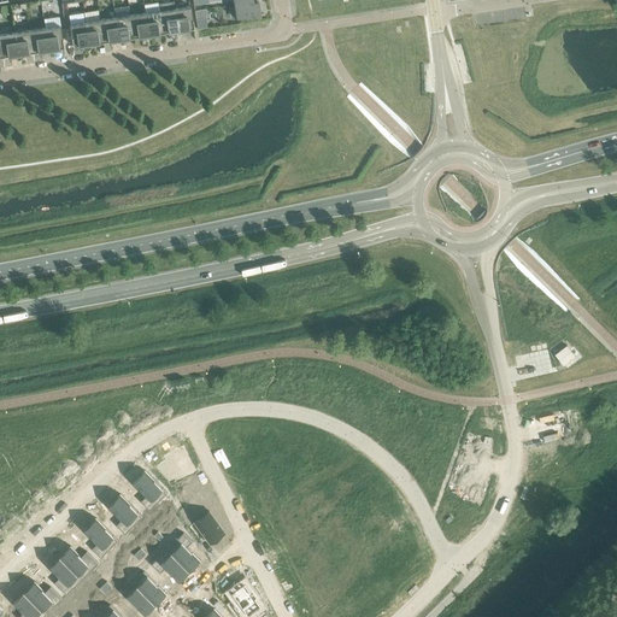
[(258,1),(234,5),(236,18),(259,15),(258,1)]
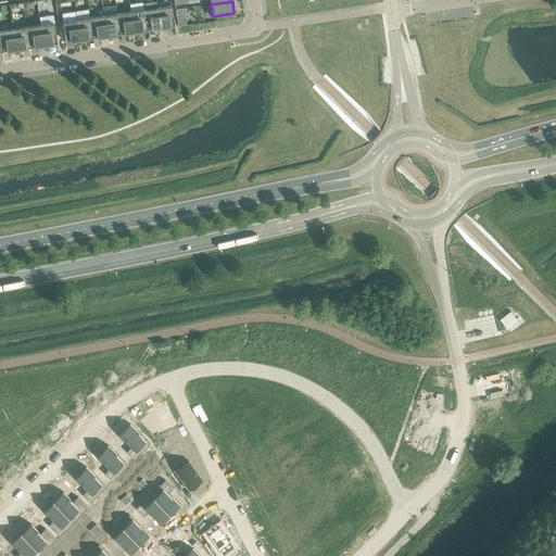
[(172,5),(158,8),(160,27),(174,25),(172,5)]
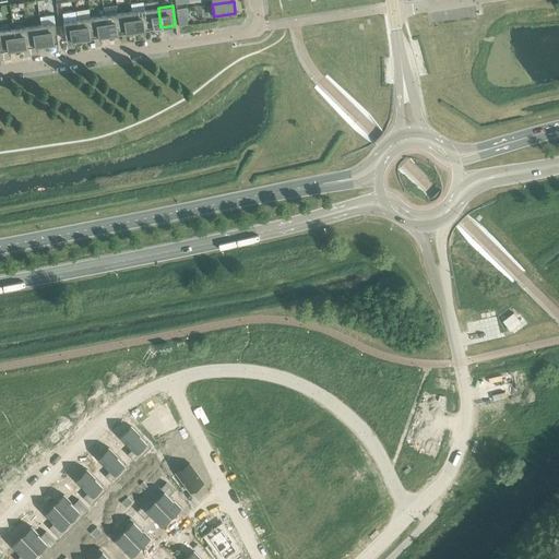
[(158,8),(144,10),(147,28),(161,27),(158,8)]
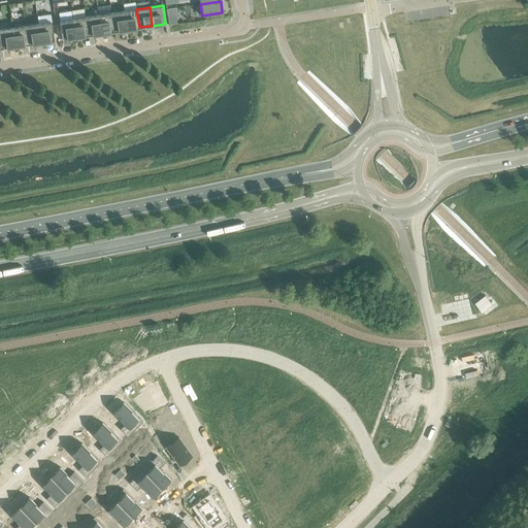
[(136,9),(124,11),(126,29),(139,27),(136,9)]
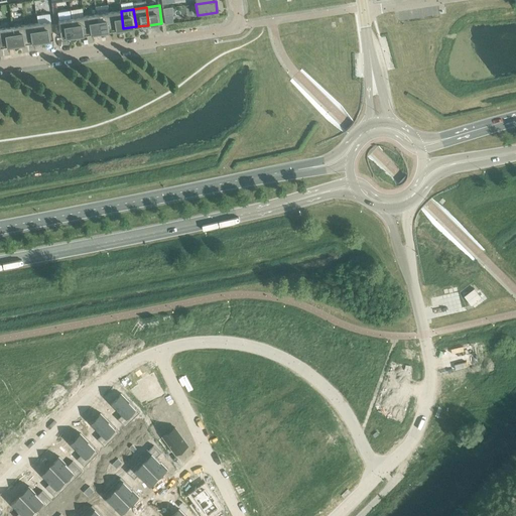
[(121,11),(108,13),(111,30),(123,28),(121,11)]
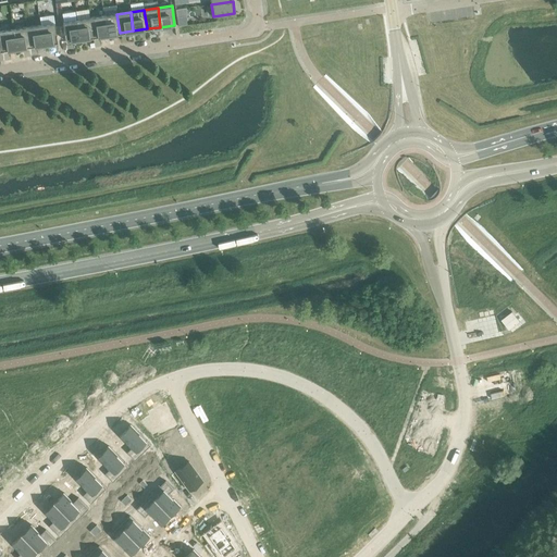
[(116,14),(103,15),(106,35),(120,33),(116,14)]
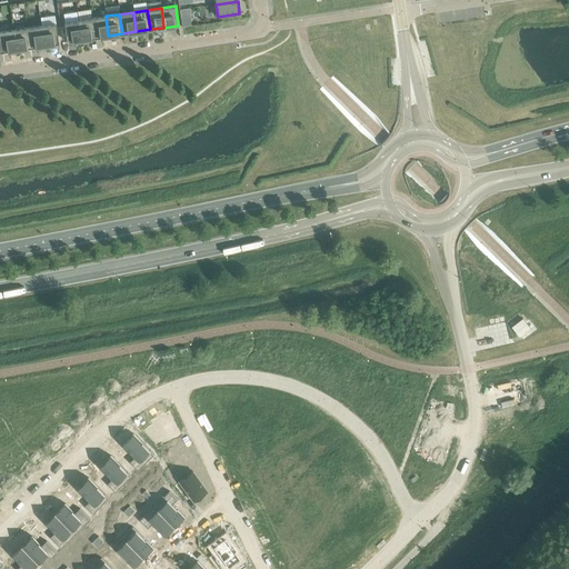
[(106,16),(91,18),(95,38),(108,36),(106,16)]
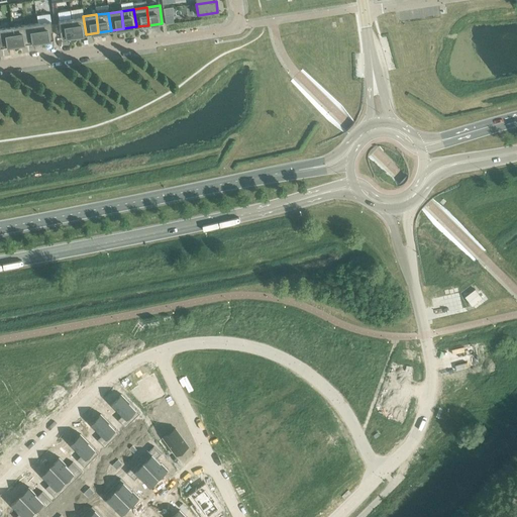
[(83,16),(71,18),(74,36),(86,34),(83,16)]
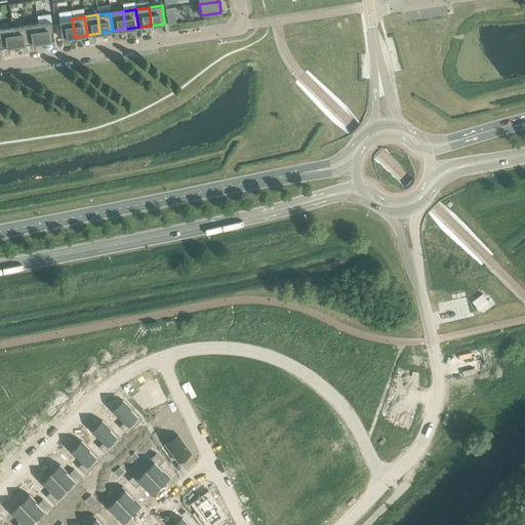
[(75,37),(72,18),(58,21),(62,39),(75,37)]
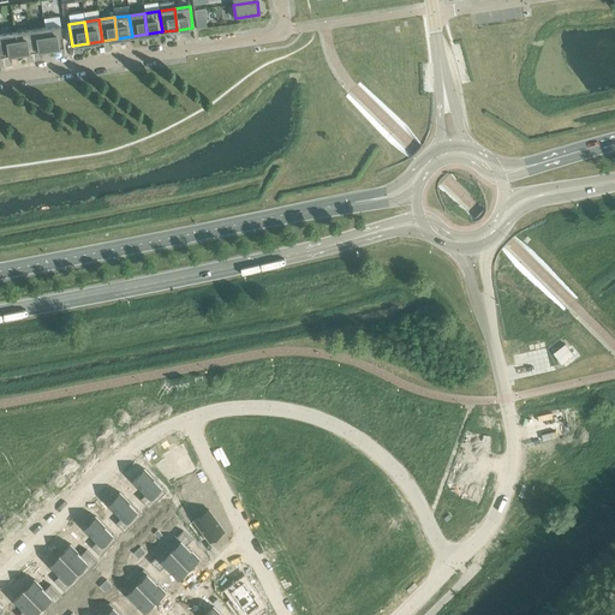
[(59,25),(45,28),(47,49),(63,47),(59,25)]
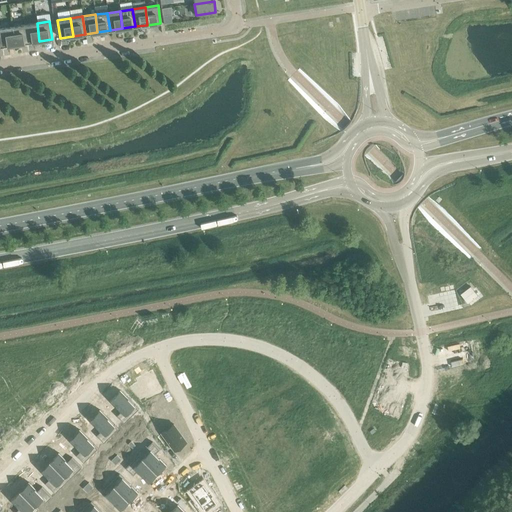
[(37,23),(24,25),(27,43),(39,41),(37,23)]
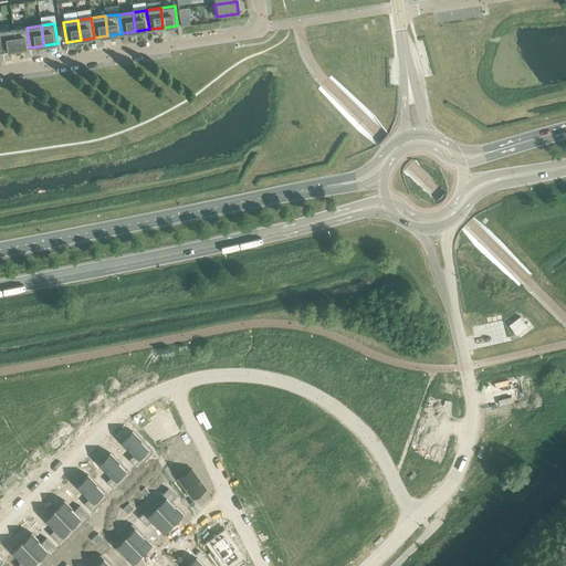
[(27,28),(13,30),(16,49),(30,48),(27,28)]
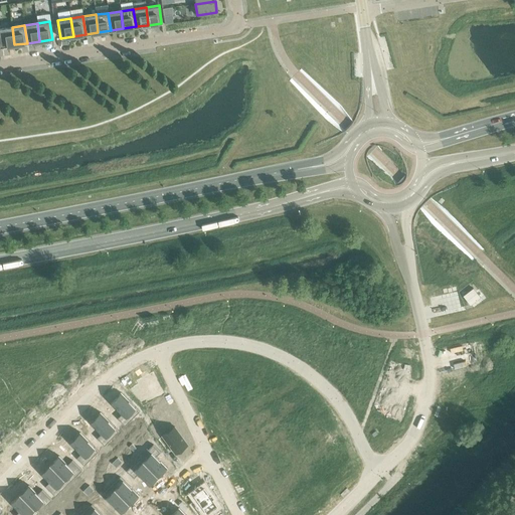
[(12,27),(0,28),(0,33),(2,46),(14,44),(12,27)]
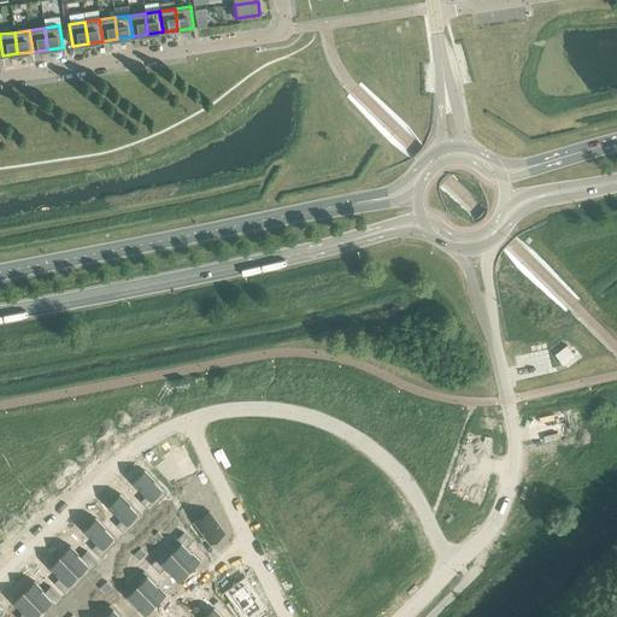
[(564,366),(576,357),(566,346),(556,354),(564,366)]
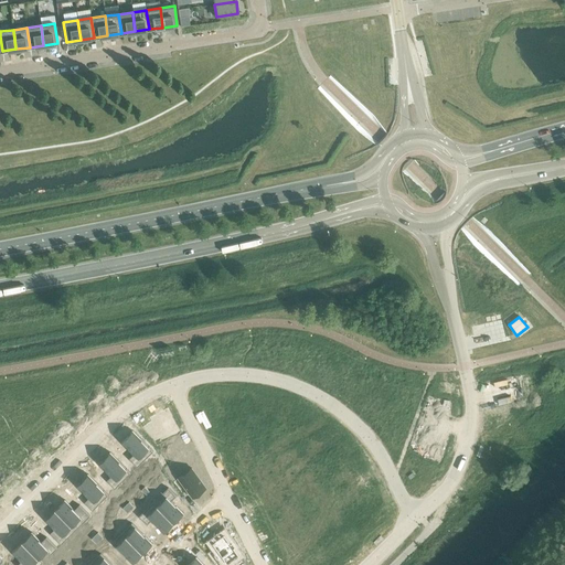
[(152,422),(142,428),(156,441),(161,438),(162,440),(179,432),(168,411),(151,418),(152,422)]
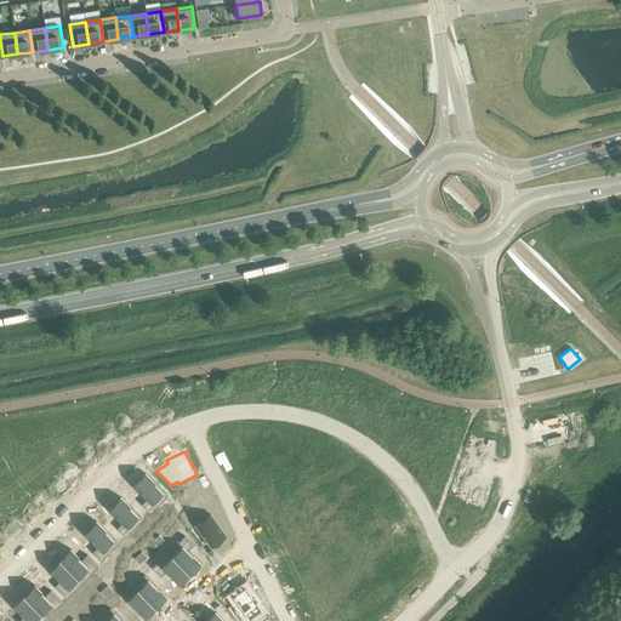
[(146,474),(134,485),(148,499),(142,505),(151,513),(158,507),(153,502),(164,493),(146,474)]
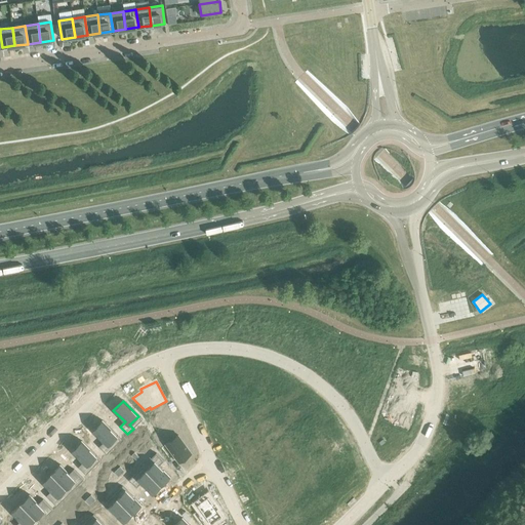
[(103,420),(92,431),(104,442),(99,447),(107,454),(113,449),(109,445),(118,437),(103,420)]
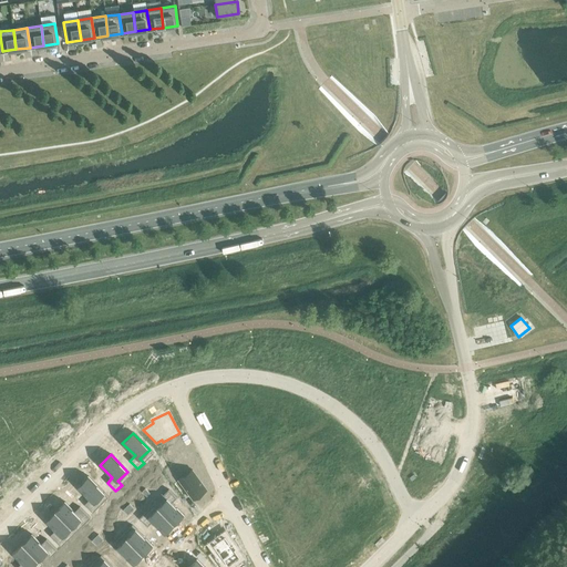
[(193,470),(178,480),(179,481),(187,491),(193,500),(207,490),(193,470)]
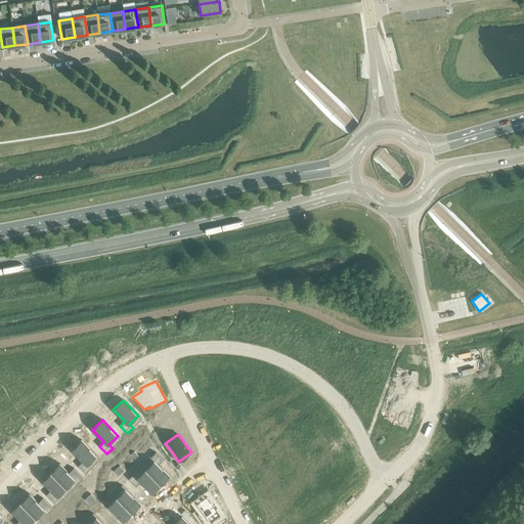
[(247,435),(229,449),(235,457),(253,442),(247,435)]
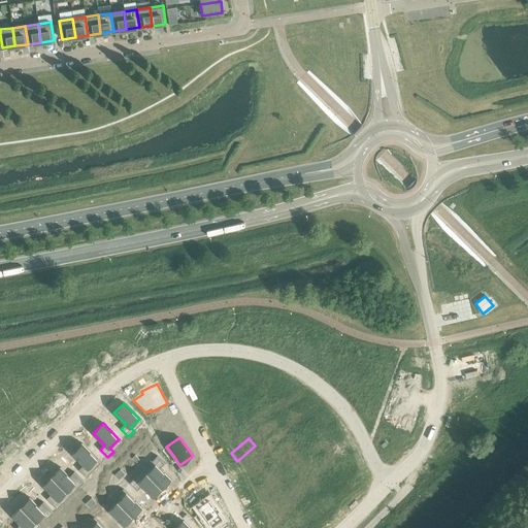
[(81,443),(72,453),(84,465),(78,469),(87,477),(92,471),(89,468),(97,460),(81,443)]
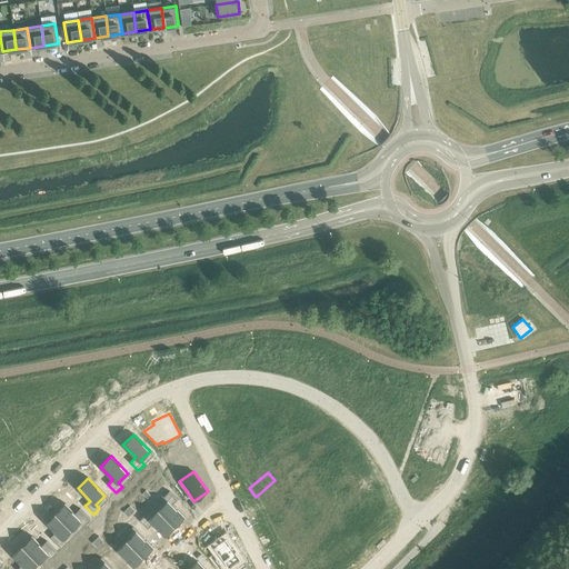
[(168,500),(158,509),(175,527),(185,518),(168,500)]
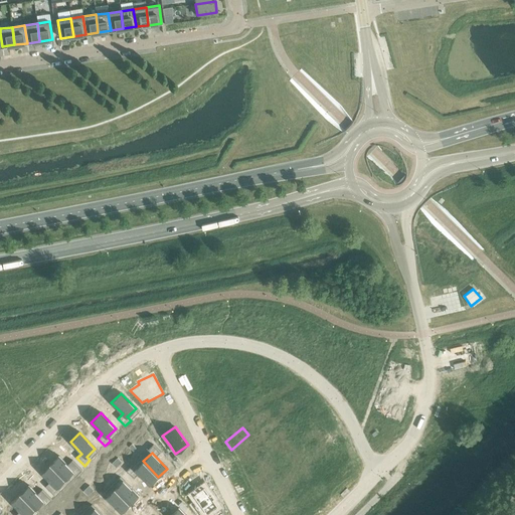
[(58,456),(50,465),(65,480),(74,472),(77,475),(82,471),(72,461),(67,465),(58,456)]
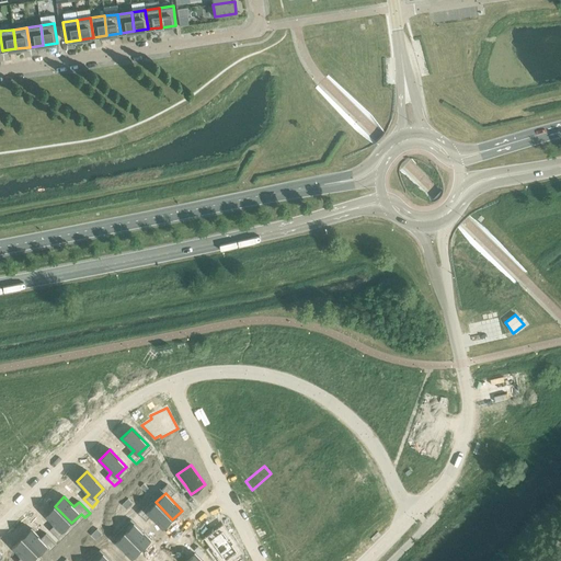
[(156,502),(147,512),(163,528),(172,519),(156,502)]
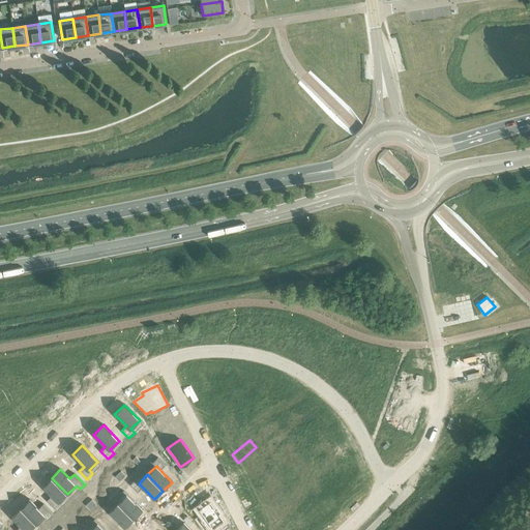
[(52,478),(42,487),(52,496),(47,501),(57,511),(62,506),(58,503),(67,494),(52,478)]
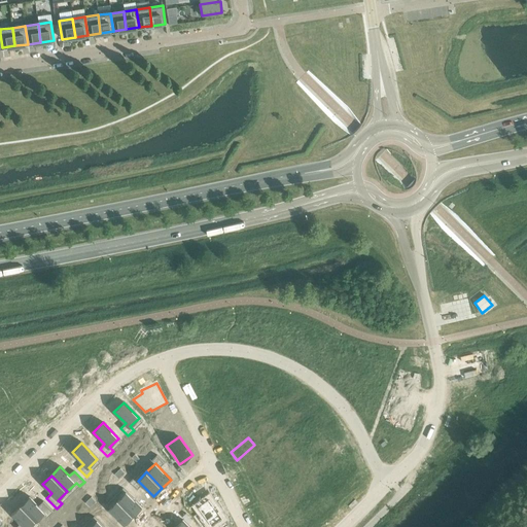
[(127,492),(117,500),(133,517),(142,507),(127,492)]
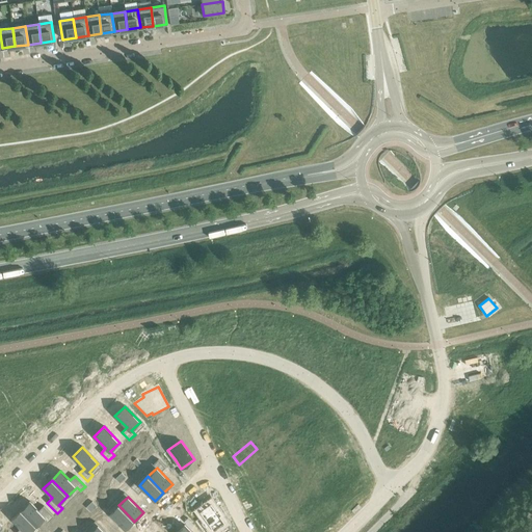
[(210,501),(197,509),(204,517),(198,521),(207,531),(208,531),(224,521),(210,501)]
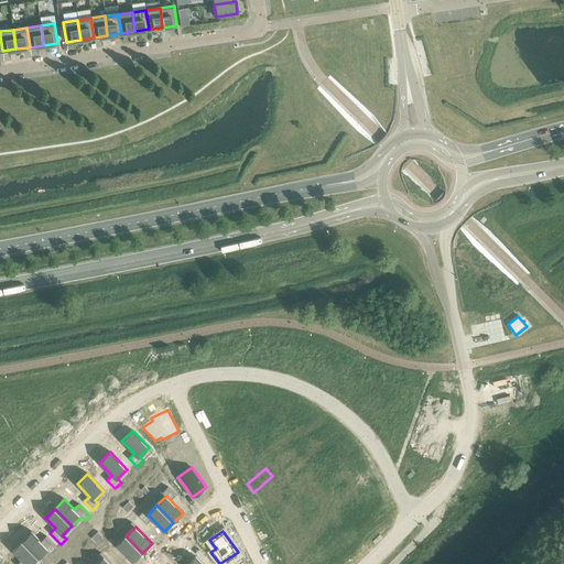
[(31,532),(22,541),(39,559),(49,549),(52,553),(57,548),(46,537),(41,541),(31,532)]
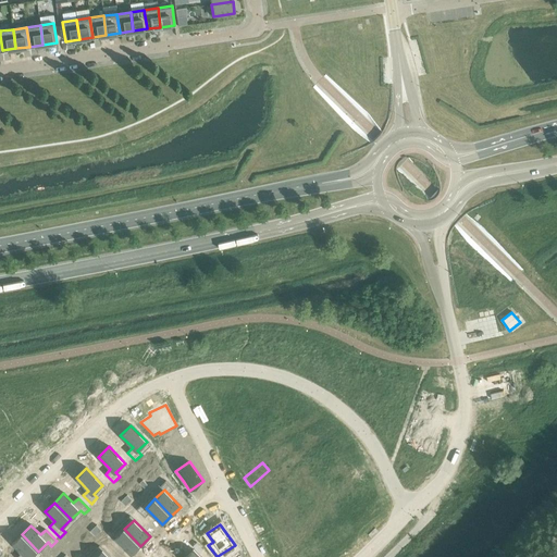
[(124,529),(114,537),(132,555),(140,546),(124,529)]
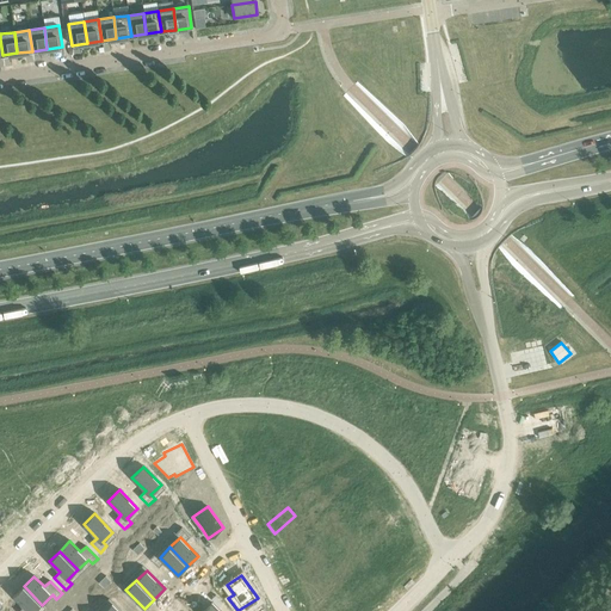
[(24,586),(13,596),(24,606),(19,610),(35,610),(42,605),(24,586)]
